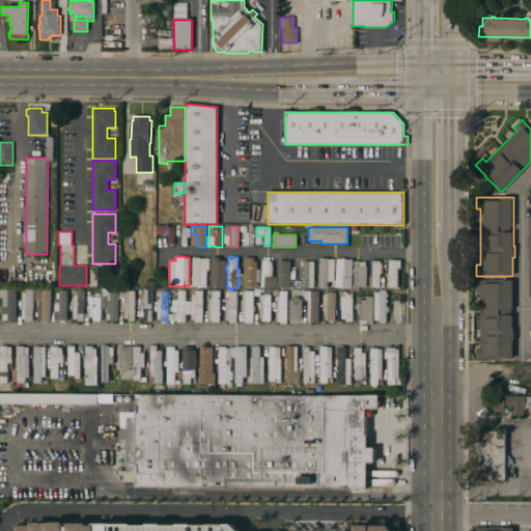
[(193,257),(200,257),(200,258),(210,258),(210,271),(206,271),(206,287),(199,287),(199,286),(192,286),(193,257)]
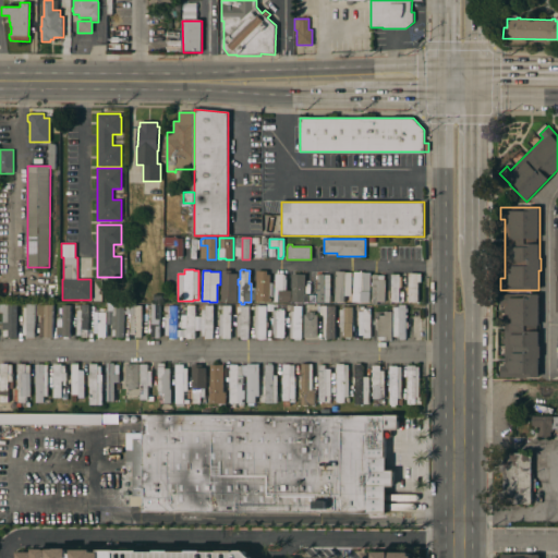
[(237,302),(219,302),(220,291),(221,291),(221,270),(231,270),(231,274),(238,274),(237,302)]
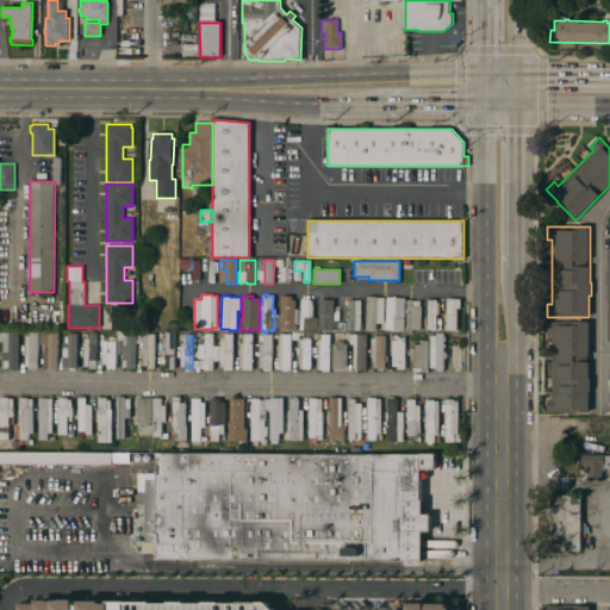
[(367,297),(378,297),(378,298),(385,298),(385,324),(377,323),(377,330),(367,330),(367,297)]
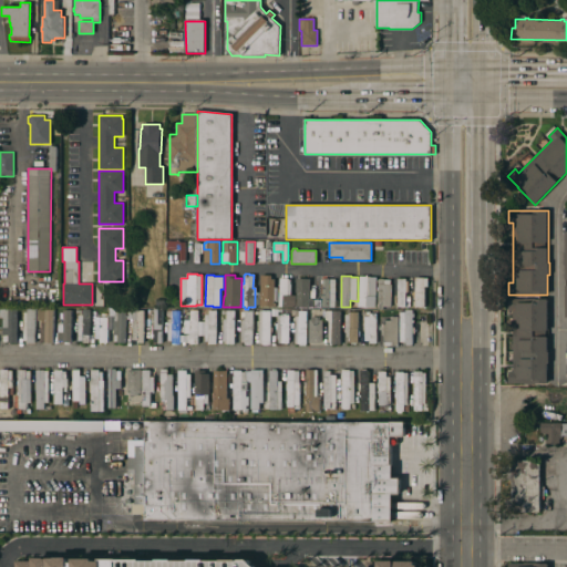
[(360,276),(370,277),(370,282),(371,282),(370,297),(375,297),(375,307),(359,307),(360,276)]
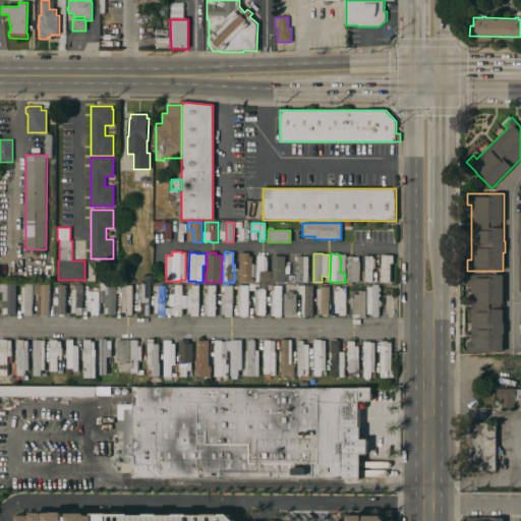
[(391,282),(382,282),(382,274),(380,274),(380,268),(382,268),(382,254),(391,255),(394,255),(394,264),(391,264),(391,282)]
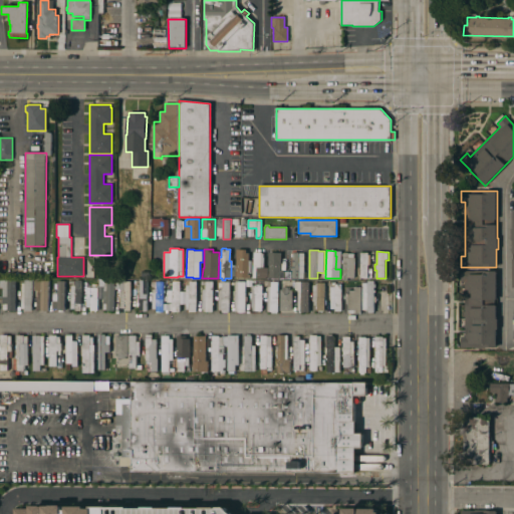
[(254,252),(261,252),(261,253),(263,253),(263,257),(264,258),(263,273),(260,273),(260,278),(253,278),(254,252)]
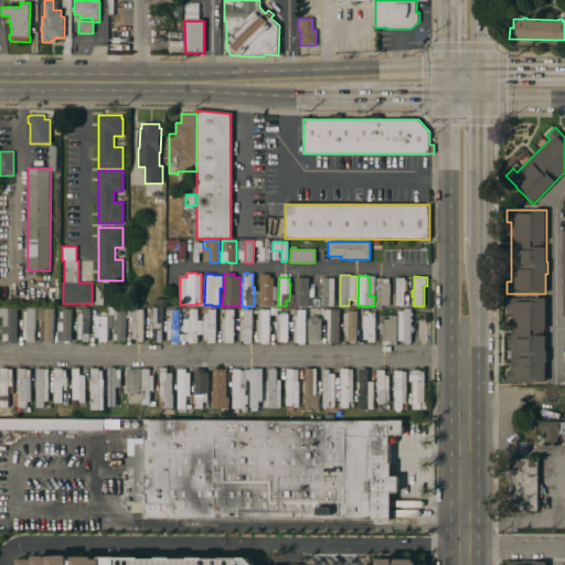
[(297,277),(307,277),(306,278),(309,278),(308,306),(296,305),(297,277)]
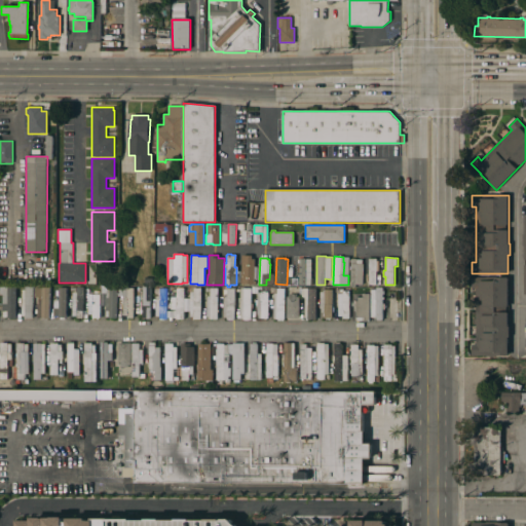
[(299,276),(298,276),(298,275),(299,275),(299,263),(298,263),(298,260),(299,260),(299,258),(305,258),(305,259),(311,259),(311,278),(312,278),(312,284),(311,284),(311,285),(305,285),(305,286),(299,286),(299,276)]
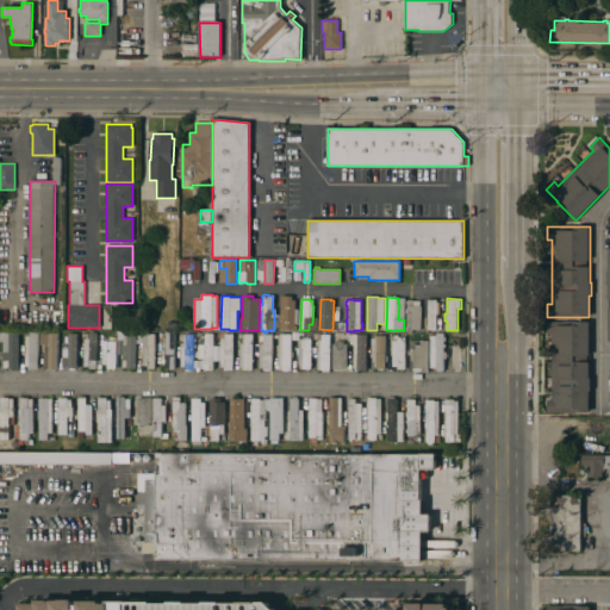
[(429,299),(437,299),(437,303),(440,303),(440,315),(437,315),(437,330),(428,330),(429,299)]
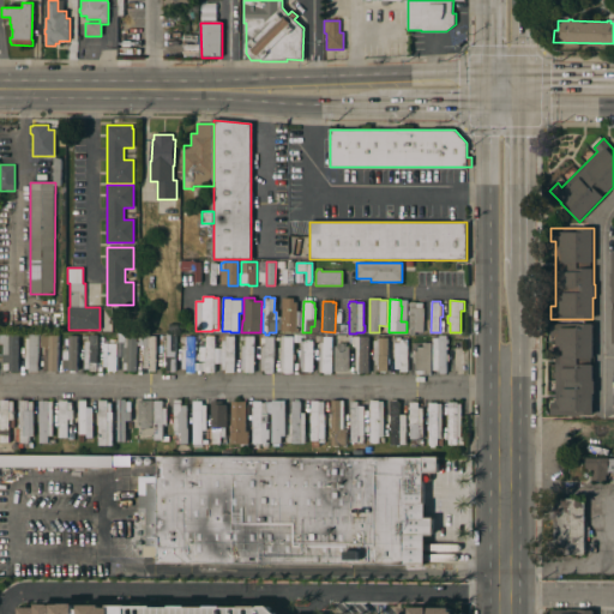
[(283,302),(290,302),(290,304),(295,304),(295,329),(290,329),(290,331),(283,331),(283,302)]
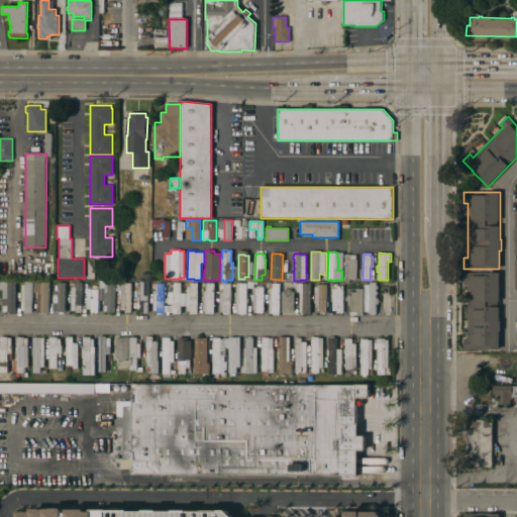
[(344,279),(344,277),(345,277),(344,265),(343,265),(343,262),(345,262),(345,257),(344,257),(344,255),(345,255),(345,254),(349,254),(350,260),(356,260),(356,270),(359,270),(359,275),(356,275),(356,279),(349,279),(349,282),(344,282),(344,279)]
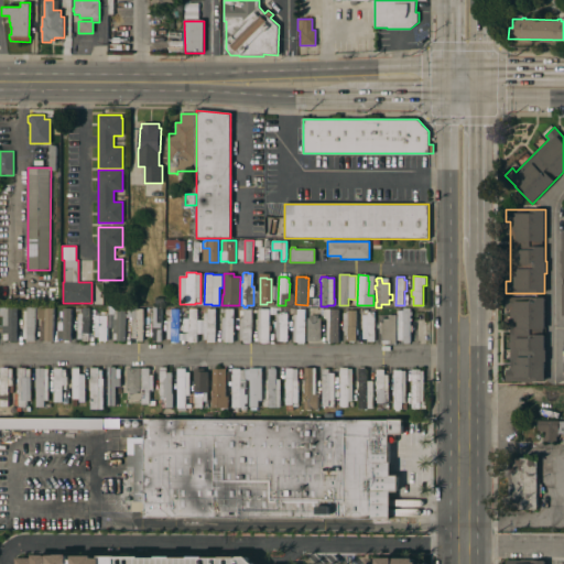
[(510,310),(506,310),(506,297),(545,297),(544,349),(546,349),(546,361),(545,361),(545,381),(532,381),(532,382),(521,382),(521,381),(506,381),(506,369),(510,369),(510,310)]
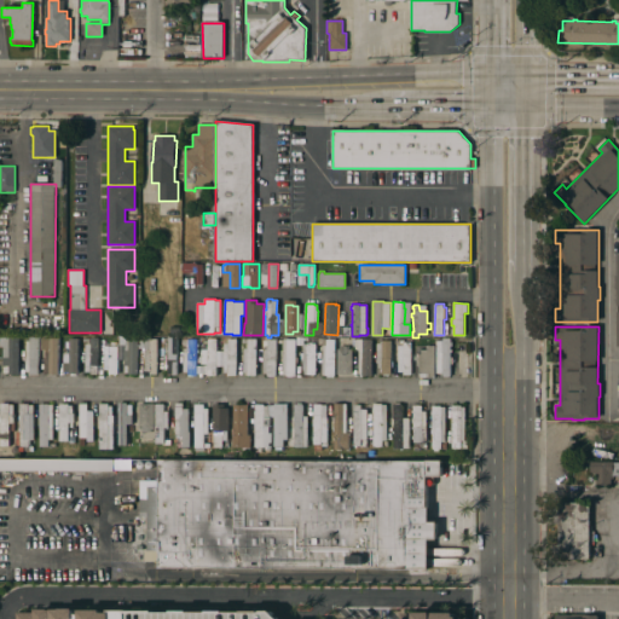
[(39,375),(29,375),(29,372),(25,372),(25,342),(25,336),(30,336),(30,337),(39,337),(39,375)]
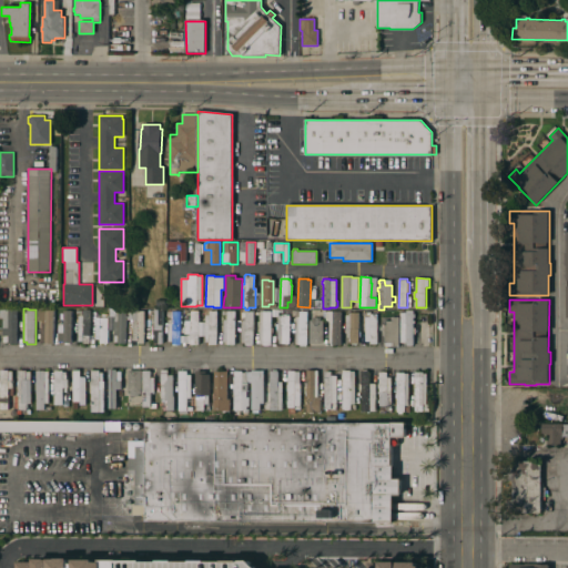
[(17,344),(9,344),(9,342),(3,342),(3,336),(3,334),(2,334),(2,331),(4,331),(4,328),(3,328),(3,317),(0,317),(0,310),(17,310),(17,344)]
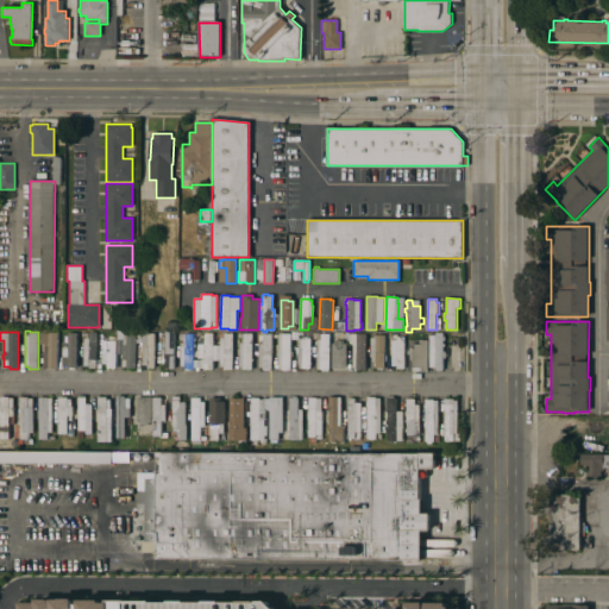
[(57,369),(49,369),(49,366),(45,366),(45,334),(49,334),(49,332),(57,332),(57,369)]
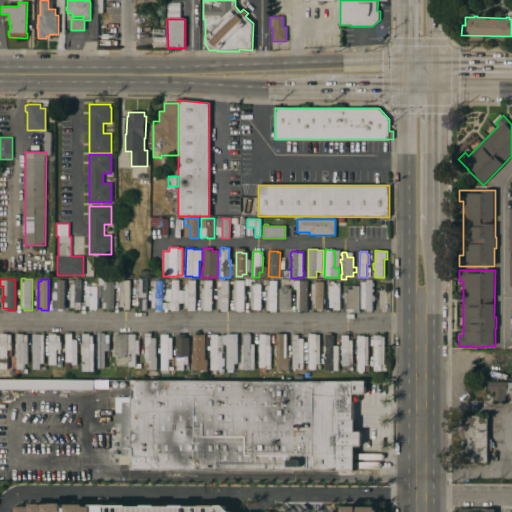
[(65,309),(57,309),(57,308),(53,308),(53,305),(52,305),(52,302),(53,302),(53,300),(52,300),(52,293),(58,293),(58,280),(61,280),(61,279),(63,279),(63,280),(65,280),(65,283),(66,283),(66,285),(65,285),(65,309)]
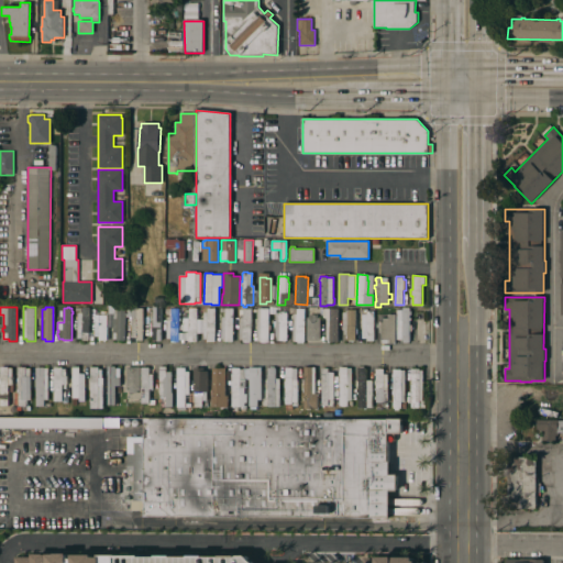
[(89,340),(83,340),(83,338),(78,338),(78,313),(83,313),(83,307),(89,307),(89,340)]
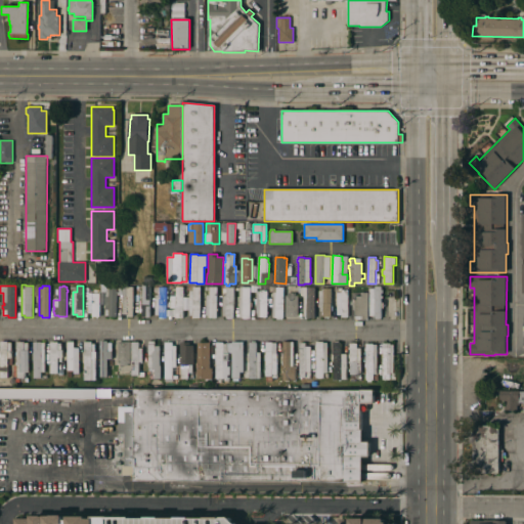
[(117,302),(118,302),(118,306),(117,306),(117,316),(115,316),(115,317),(111,317),(111,316),(108,316),(108,315),(105,315),(105,309),(105,297),(106,297),(106,289),(110,289),(110,286),(117,286),(117,302)]
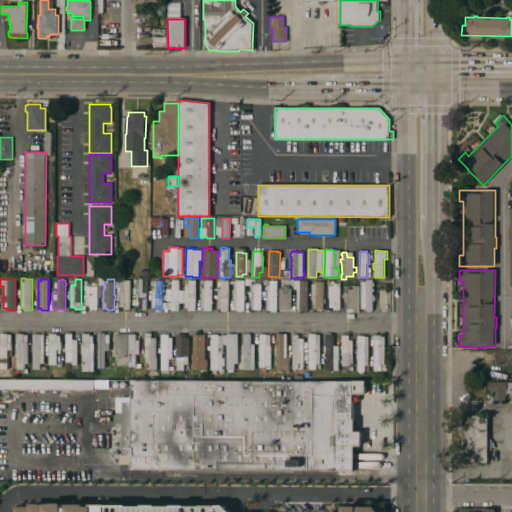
[(147,294),(148,294),(148,299),(147,299),(147,310),(139,310),(139,305),(136,305),(136,293),(139,293),(139,279),(147,279),(147,294)]
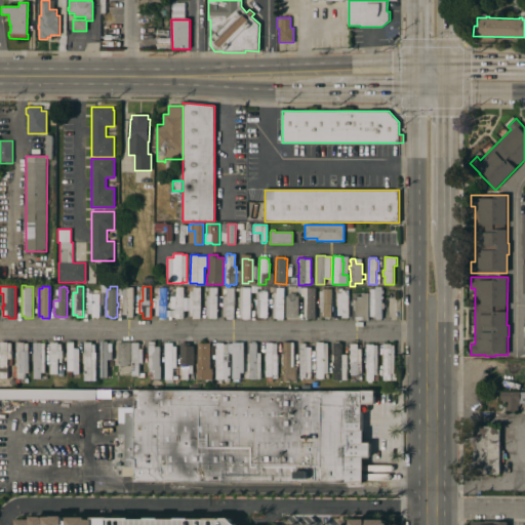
[(133,317),(127,317),(127,315),(123,315),(123,295),(122,295),(122,287),(133,287),(133,317)]
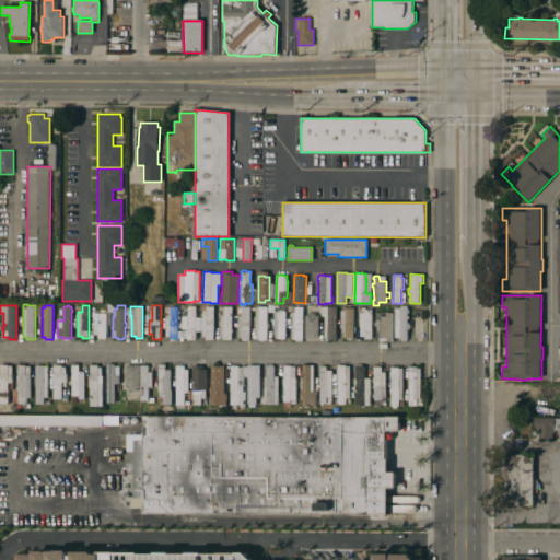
[(166,316),(171,316),(171,314),(168,314),(168,312),(171,312),(171,306),(178,306),(178,311),(179,311),(179,314),(178,314),(178,316),(179,316),(179,319),(178,319),(178,325),(179,325),(179,328),(178,328),(178,333),(179,333),(179,336),(178,336),(178,339),(175,339),(175,340),(173,340),(170,340),(171,337),(166,337),(166,316)]
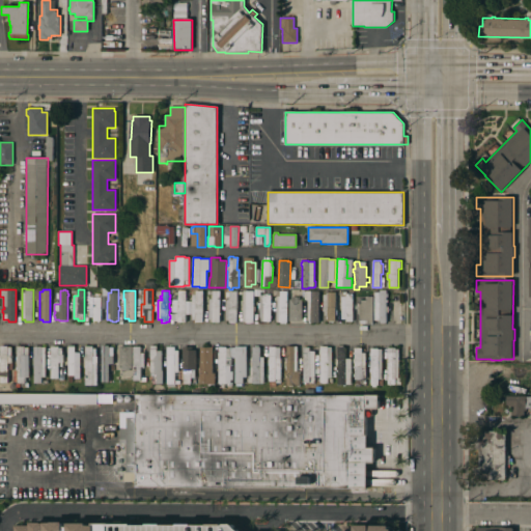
[(186,314),(187,314),(187,319),(186,319),(186,323),(178,322),(175,322),(175,313),(178,313),(178,312),(173,312),(173,298),(175,298),(175,294),(178,294),(178,290),(186,290),(186,314)]
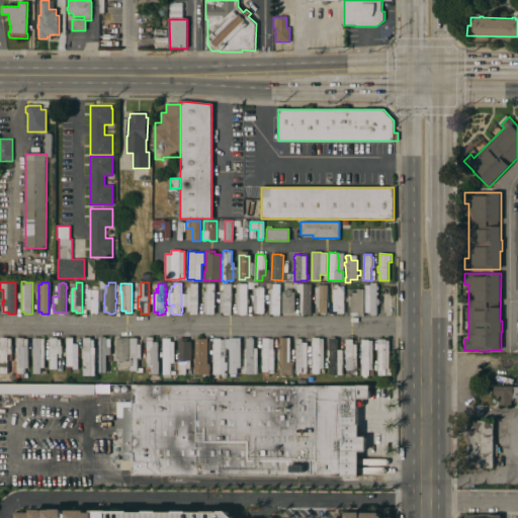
[(187,283),(197,283),(197,299),(199,299),(199,304),(197,304),(197,314),(190,314),(190,312),(187,312),(187,283)]
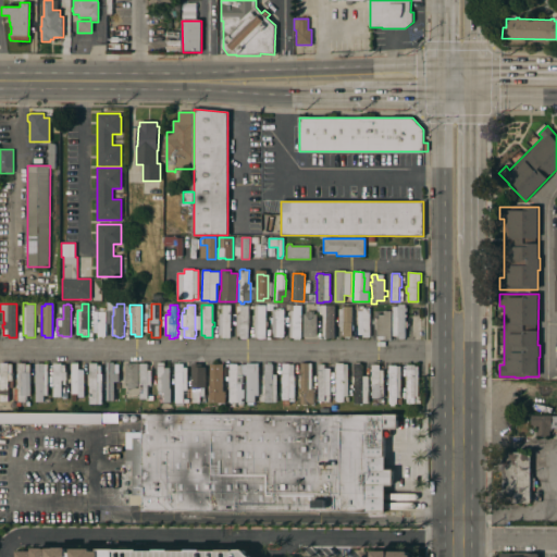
[(231,338),(223,338),(223,335),(219,335),(220,313),(223,313),(223,309),(218,309),(218,305),(231,305),(231,338)]
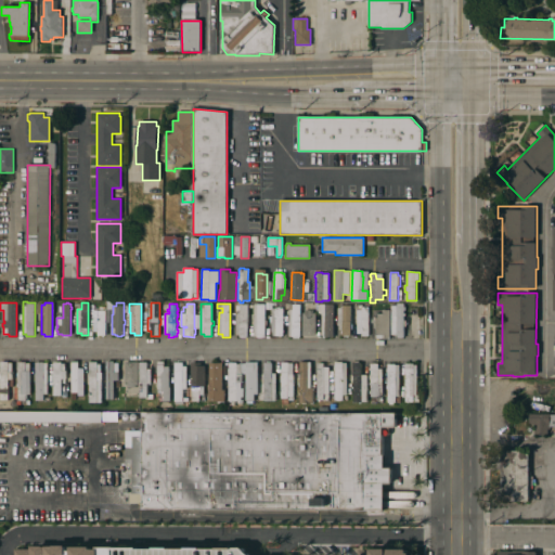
[(247,337),(246,337),(246,338),(241,338),(241,337),(240,337),(240,335),(236,335),(236,311),(235,311),(235,306),(240,306),(240,304),(248,304),(247,337)]
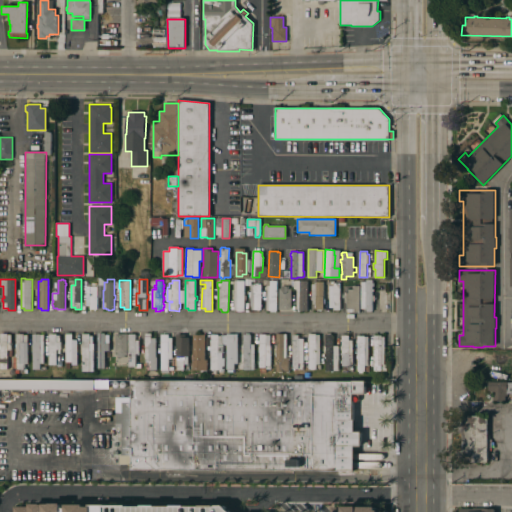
[(245,295),(246,295),(246,300),(245,300),(245,311),(242,311),(242,312),(238,312),(238,311),(237,311),(237,310),(234,310),(234,281),(245,280),(245,295)]
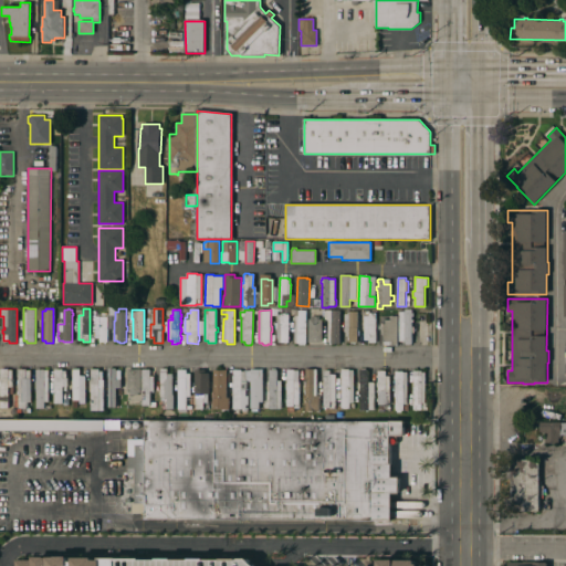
[(399,312),(406,312),(406,310),(412,310),(412,313),(413,313),(413,316),(411,316),(411,320),(413,320),(413,322),(412,322),(412,326),(413,326),(413,333),(412,333),(412,344),(405,344),(405,342),(399,342),(399,312)]
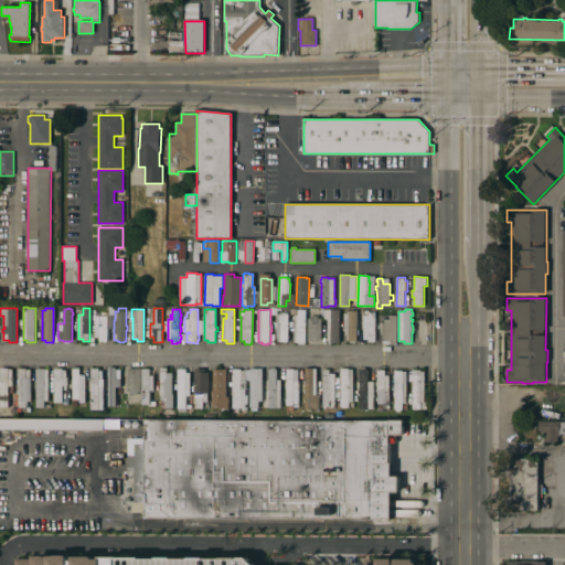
[(306,342),(305,342),(305,344),(299,344),(299,343),(297,343),(297,342),(295,342),(294,316),(298,316),(298,310),(306,310),(306,342)]
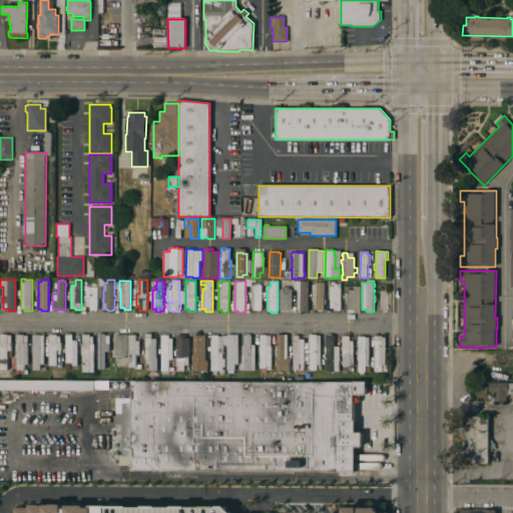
[(308,312),(301,312),(301,310),(298,310),(298,290),(295,290),(295,282),(308,282),(308,312)]
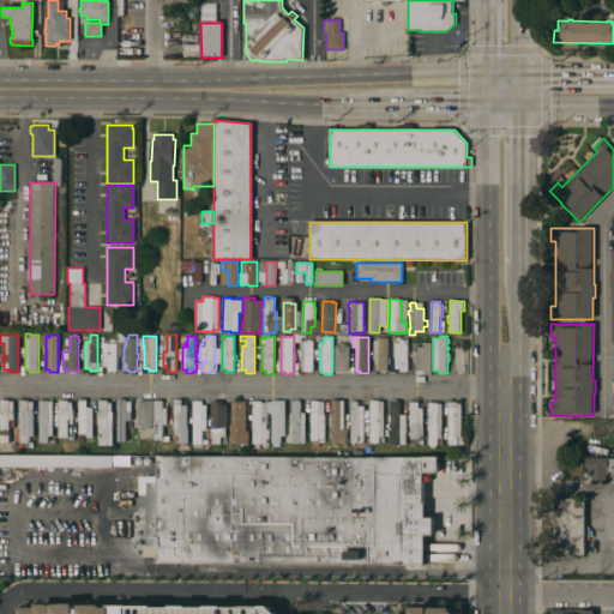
[(387,359),(390,359),(390,365),(387,363),(387,372),(379,372),(379,365),(374,365),(374,360),(373,360),(373,341),(379,341),(379,338),(389,338),(387,359)]
